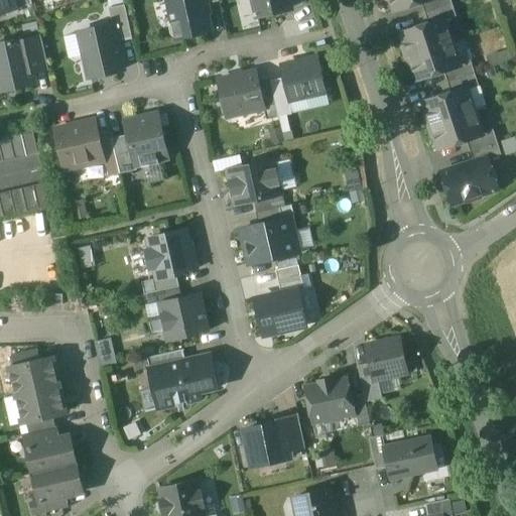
[(0,0),(0,16),(18,10),(18,9),(14,0),(0,0)]
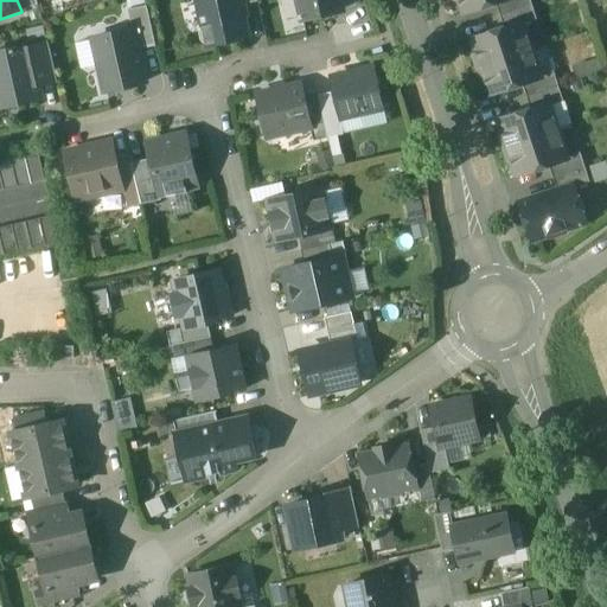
[(36,0),(17,0),(21,11),(38,5),(36,0)]
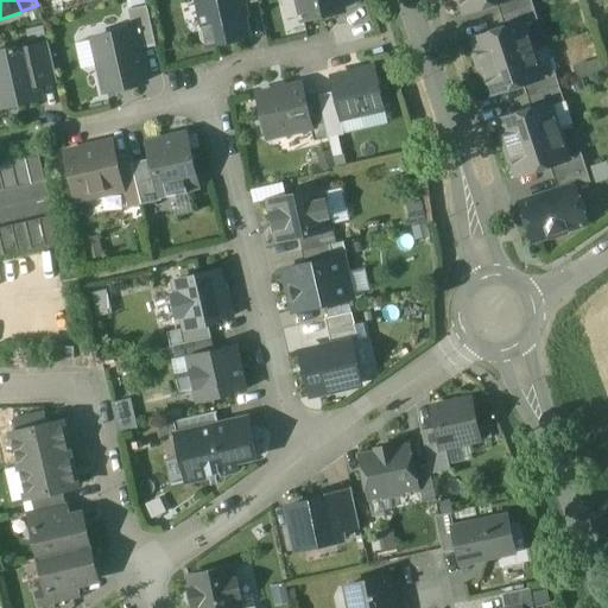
[(196,0),(203,27),(200,33),(202,42),(207,45),(207,46),(249,37),(242,6),(240,0),(196,0)]
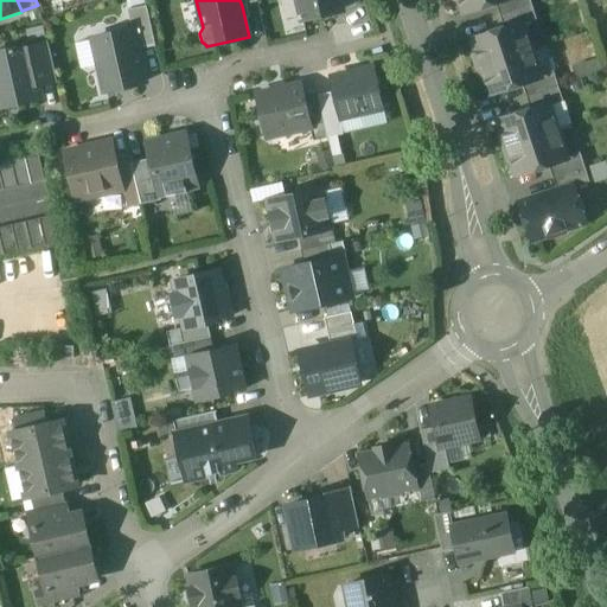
[(282,0),(287,20),(301,17),(296,0),(282,0)]
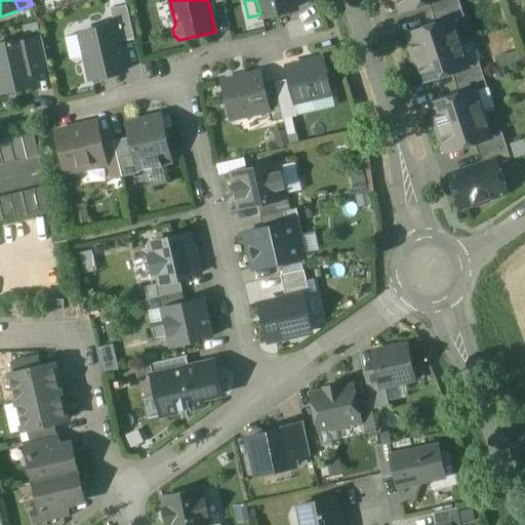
[(256,0),(260,14),(261,17),(295,9),(293,0),(256,0)]
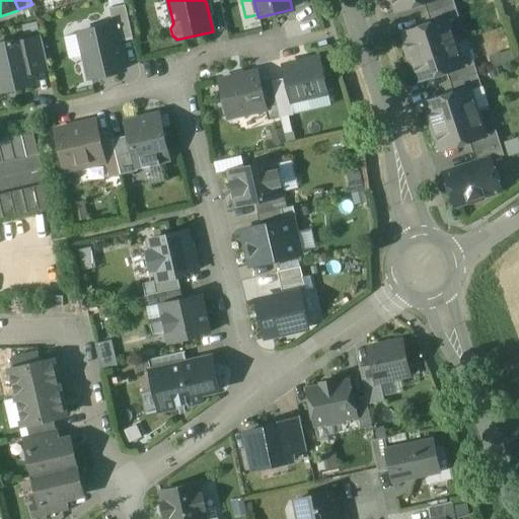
[(390,0),(392,1),(396,11),(424,2),(430,0),(390,0)]
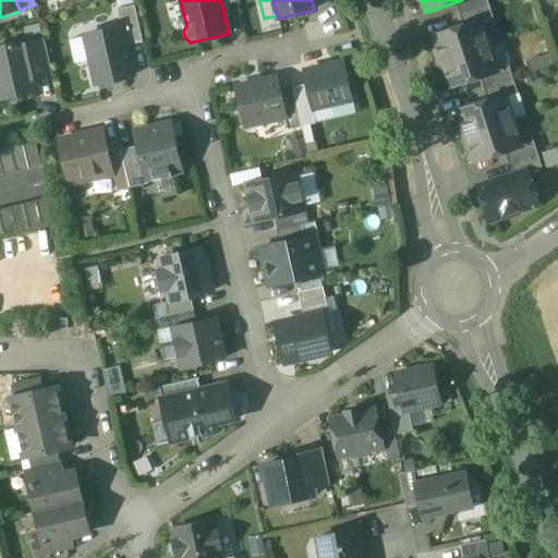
[(487,0),(462,0),(456,2),(460,14),(489,5),(487,0)]
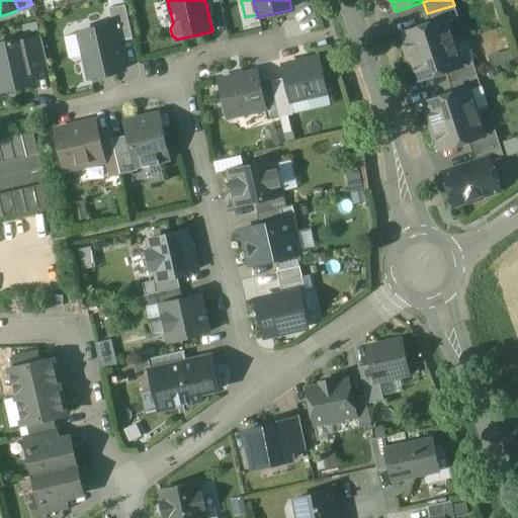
[(124,5),(108,9),(112,25),(113,25),(117,44),(133,39),(124,5)]
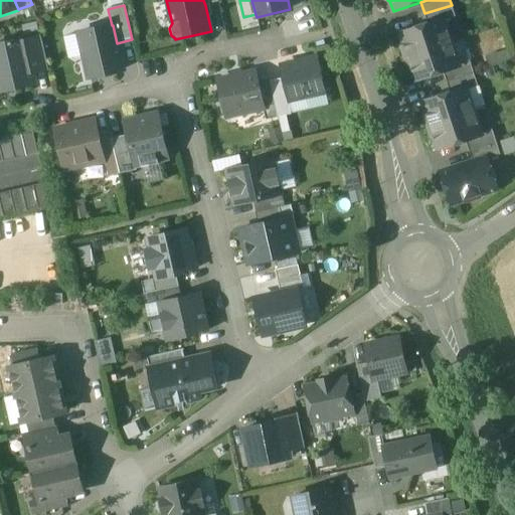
[(452,5),(424,13),(428,25),(444,20),(444,21),(456,17),(452,5)]
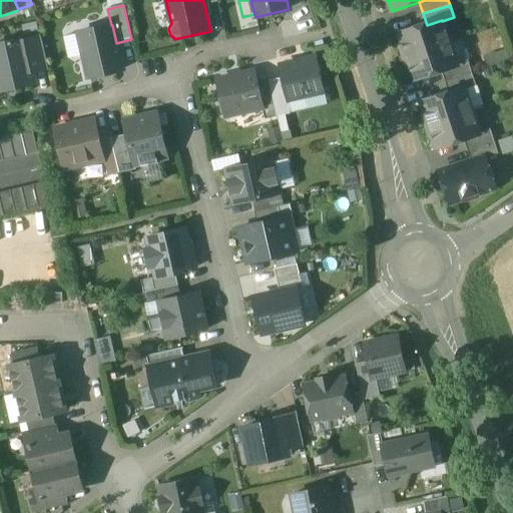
[(427,25),(399,34),(403,44),(401,48),(404,57),(449,43),(442,21),(442,20),(427,25)]
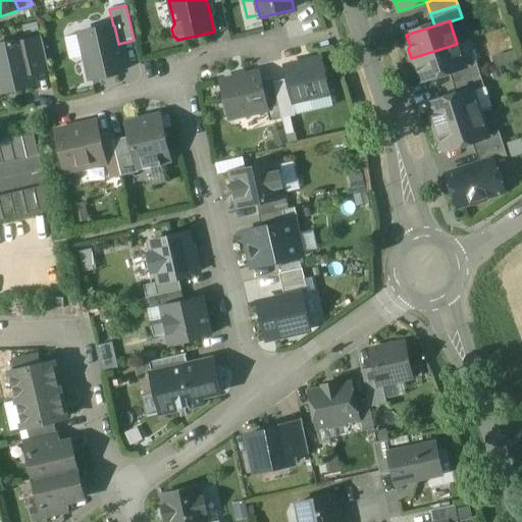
[(113,25),(80,34),(91,79),(124,71),(118,44),(114,25),(113,25)]
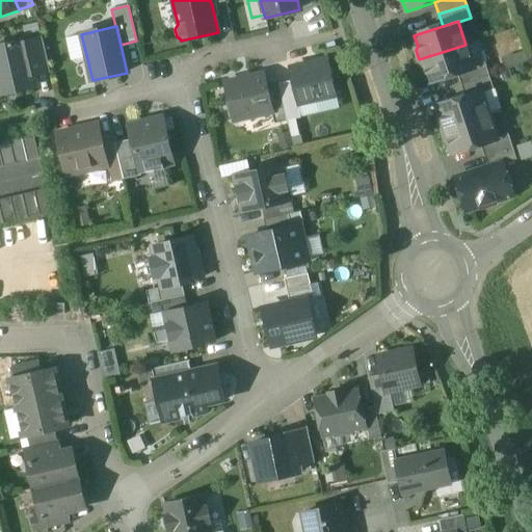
[(42,38),(26,43),(33,75),(50,71),(42,38)]
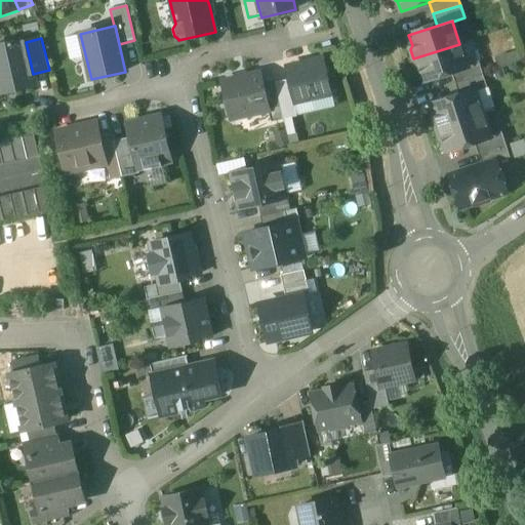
[(26,42),(12,45),(12,43),(0,45),(0,93),(36,85),(33,74),(26,42)]
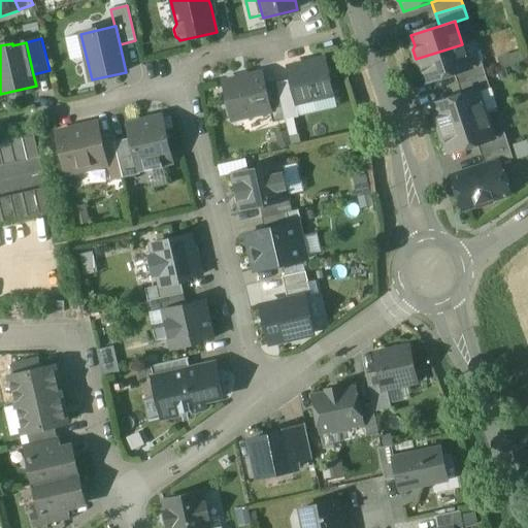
[(462,44),(416,59),(419,69),(423,71),(426,81),(455,72),(470,67),(470,66),(462,44)]
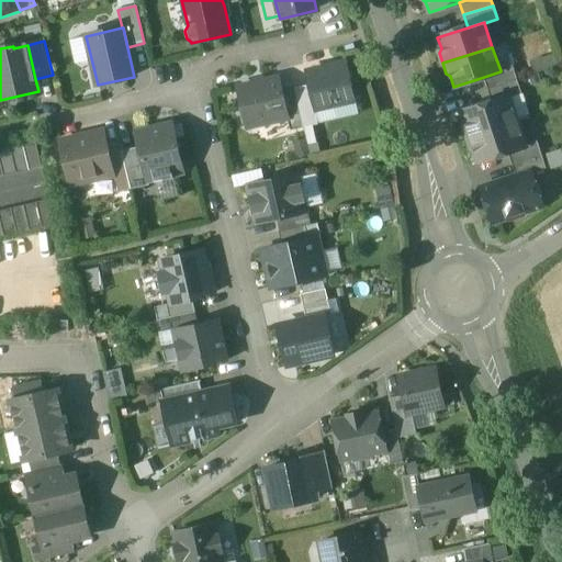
[(347,64),(305,74),(308,86),(314,110),(356,100),(347,64)]
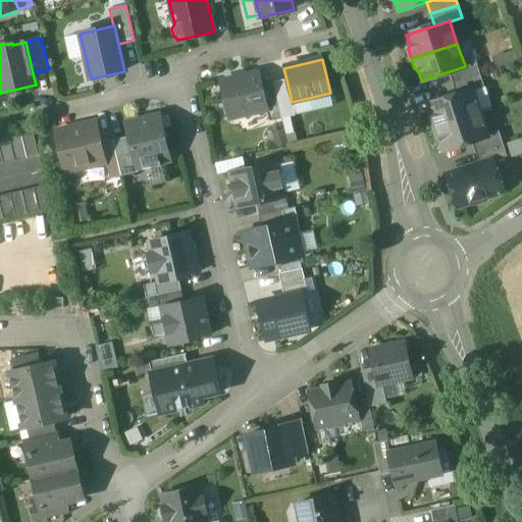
[(476,62),(465,65),(465,66),(450,71),(453,84),(480,74),(476,62)]
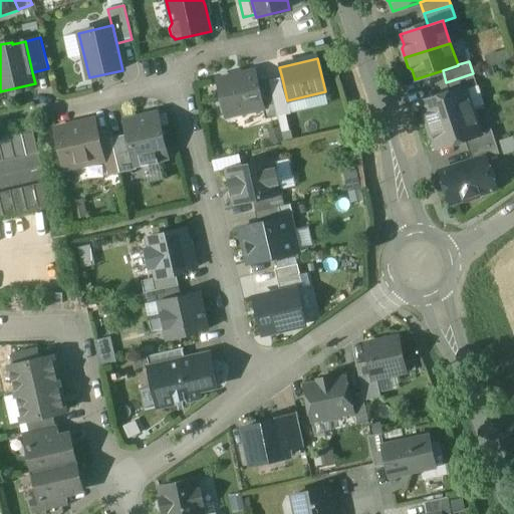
[(255,72),(217,81),(223,103),(220,107),(222,113),(229,118),(236,116),(238,113),(262,107),(263,107),(257,83),(255,72)]
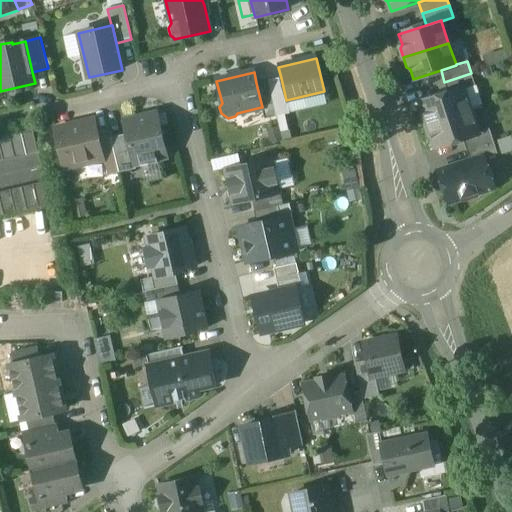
[(471,73),(444,82),(448,93),(463,88),(464,89),(475,86),(471,73)]
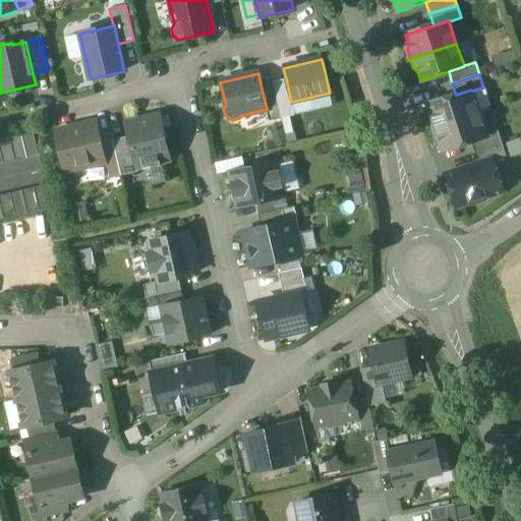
[(286,79),(273,82),(281,119),(295,116),(291,102),(286,79)]
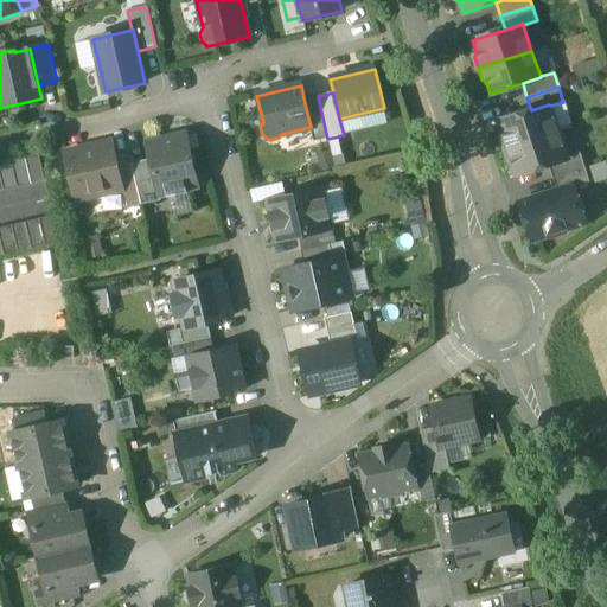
[(318,96),(304,98),(311,127),(310,127),(313,141),(327,139),(318,96)]
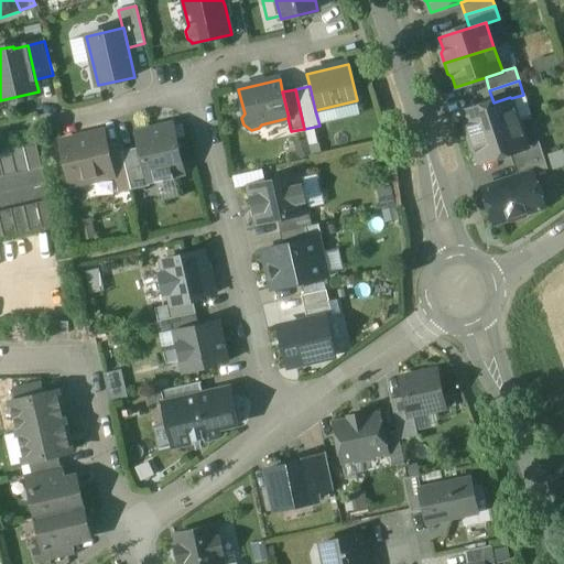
[(494,102),(464,112),(467,125),(465,128),(468,139),(519,122),(511,98),(510,97),(494,102)]
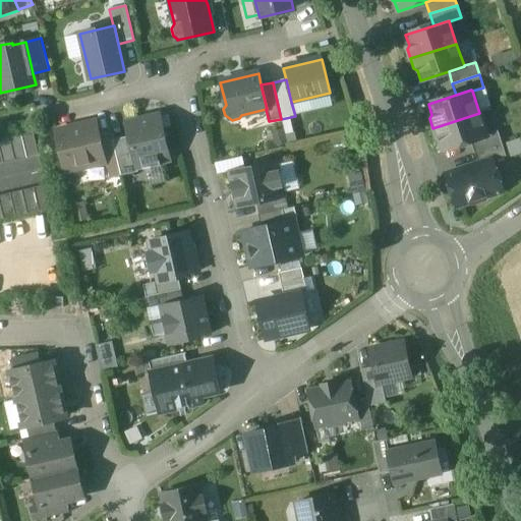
[(479,113),(432,128),(436,137),(440,139),(443,151),(471,141),(486,136),(486,135),(479,113)]
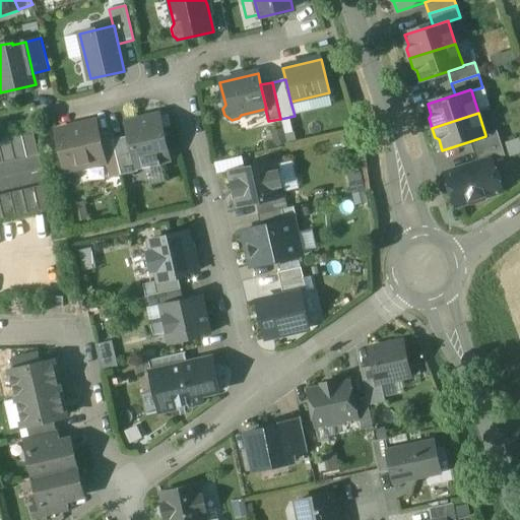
[(158,115),(125,123),(128,136),(136,169),(137,168),(142,167),(142,170),(160,166),(159,163),(170,160),(158,115)]
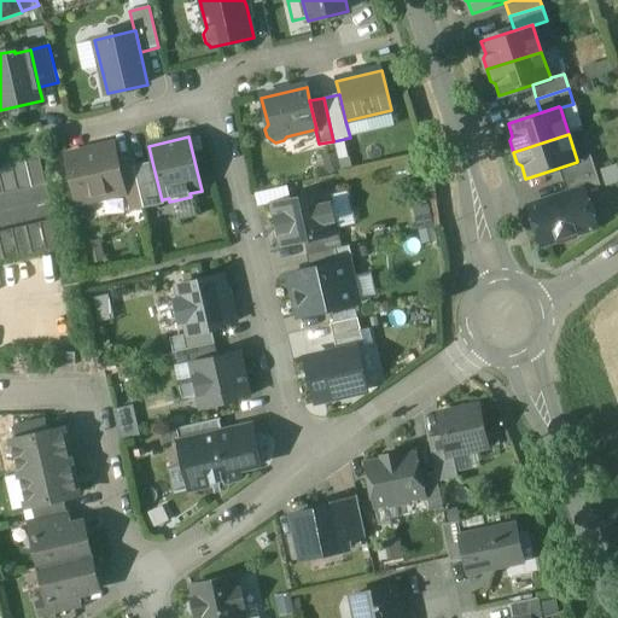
[(115,149),(66,161),(76,200),(91,197),(95,199),(105,197),(109,193),(108,188),(123,185),(120,170),(115,149)]
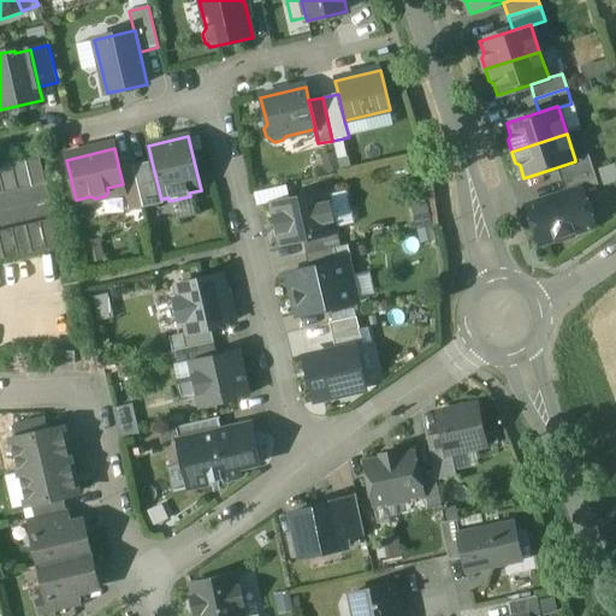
[(24,159),(31,187),(46,184),(39,155),(24,159)]
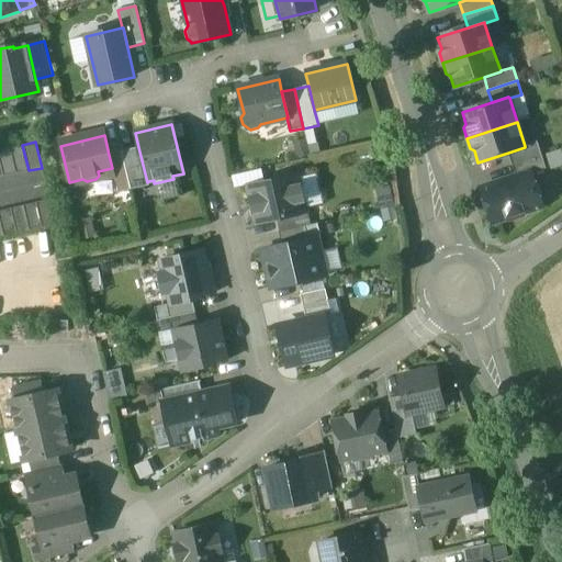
[(541,156),(537,142),(525,146),(525,147),(508,153),(513,165),(541,156)]
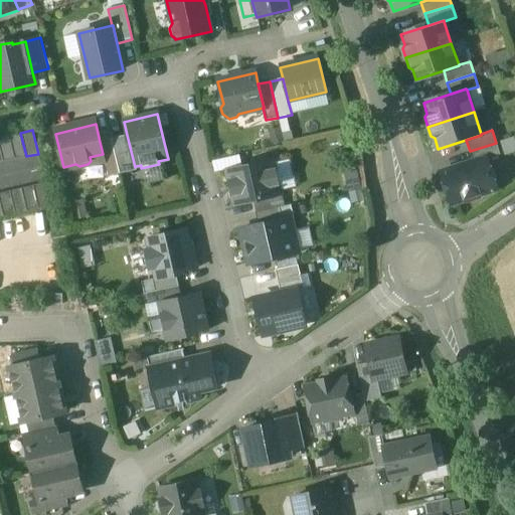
[(20,133),(9,136),(14,159),(26,156),(20,133)]
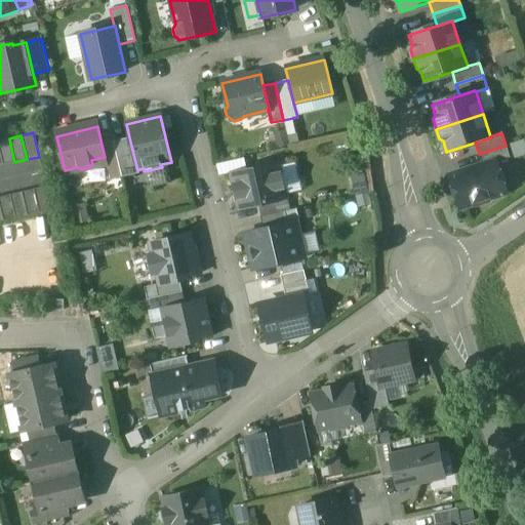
[(129,137),(114,142),(122,176),(122,177),(139,173),(138,169),(137,170),(129,137)]
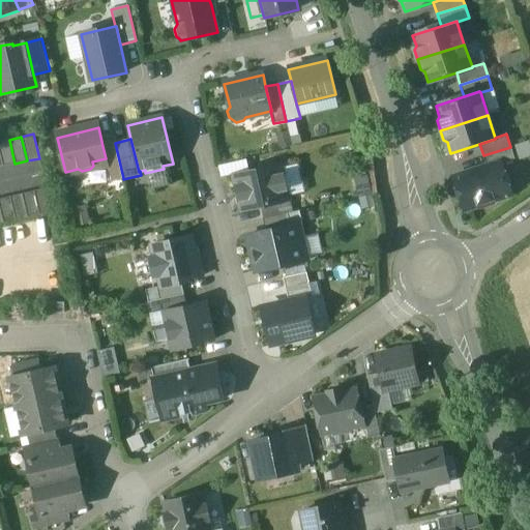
[(9,140),(0,141),(0,154),(3,167),(15,164),(9,140)]
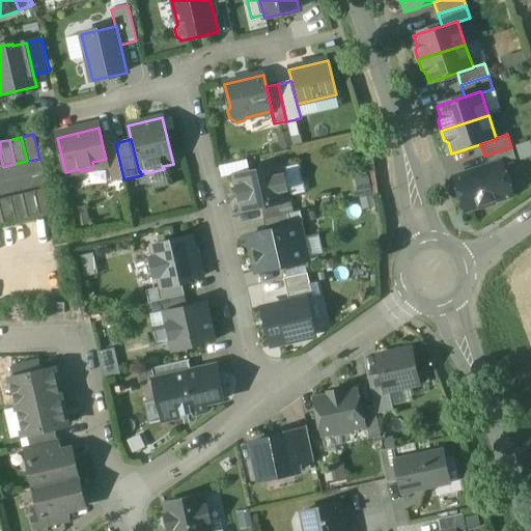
[(123,178),(115,143),(103,146),(106,159),(111,182),(123,178)]
